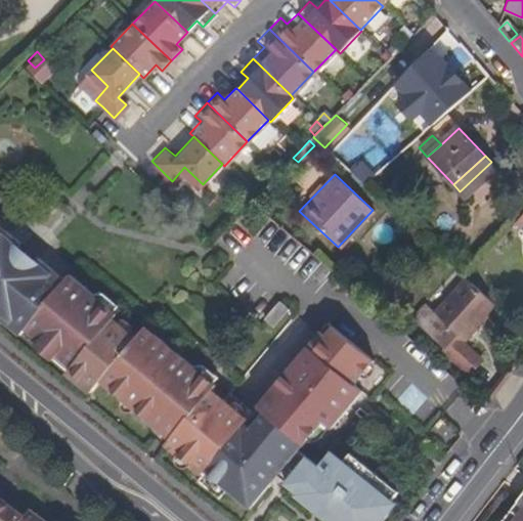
[(522,208),(513,219),(522,227),(522,208)]
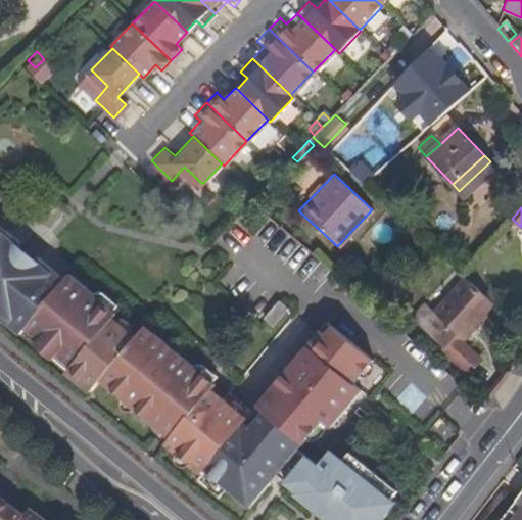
[(15,244),(18,240),(2,228),(0,230),(0,261),(2,262),(15,244)]
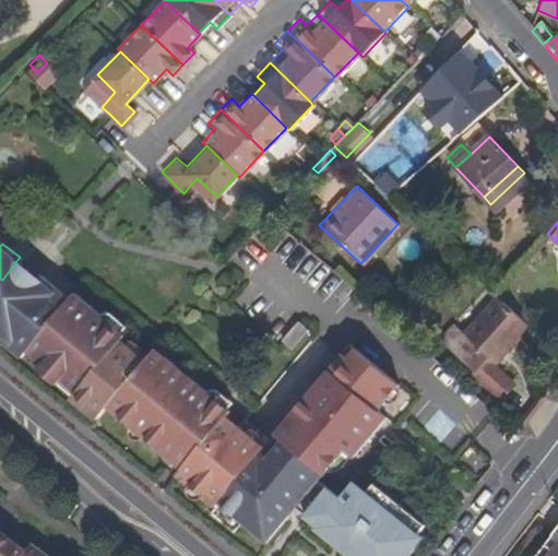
[(20,295),(34,278),(16,261),(2,280),(0,279),(0,319),(11,306),(13,308),(23,296),(20,295)]
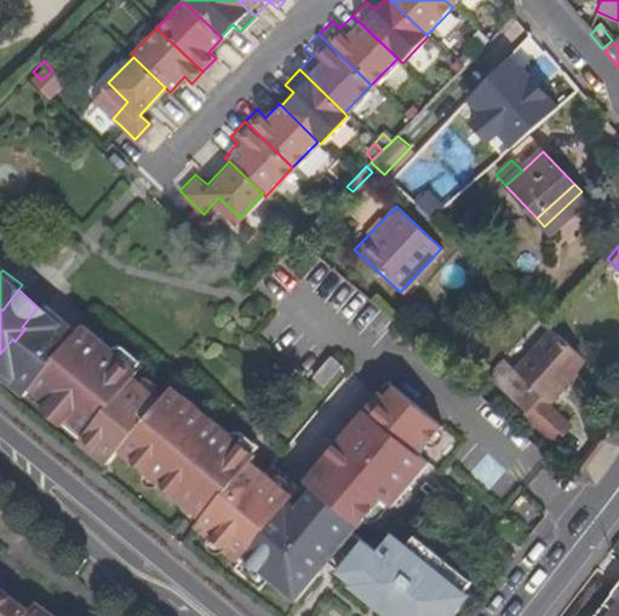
[(246,551),(291,495),(262,471),(257,478),(244,466),(248,460),(253,453),(250,449),(225,429),(170,383),(159,396),(154,392),(132,375),(137,370),(132,367),(107,345),(79,322),(74,329),(69,337),(55,326),(61,317),(41,303),(38,308),(22,327),(26,328),(15,341),(12,339),(0,353),(0,375),(22,393),(28,386),(45,401),(64,416),(82,431),(76,438),(97,454),(103,445),(114,454),(116,449),(125,439),(135,447),(126,458),(135,464),(150,477),(165,489),(175,496),(188,496),(190,491),(201,501),(193,511),(188,517),(208,534),(225,550),(228,552),(235,542),(246,551)]
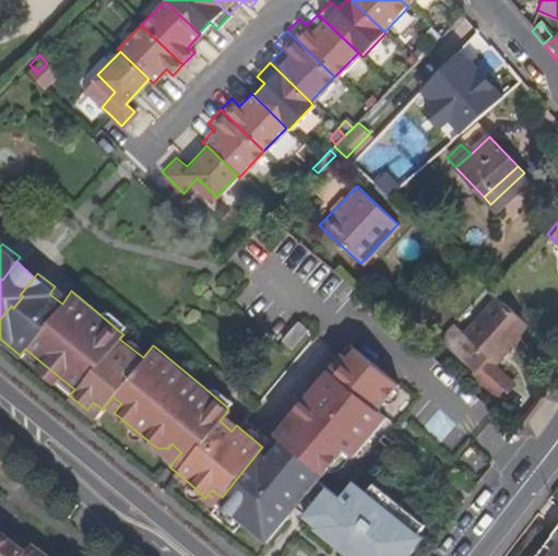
[(67,297),(55,286),(49,294),(62,304),(67,297)]
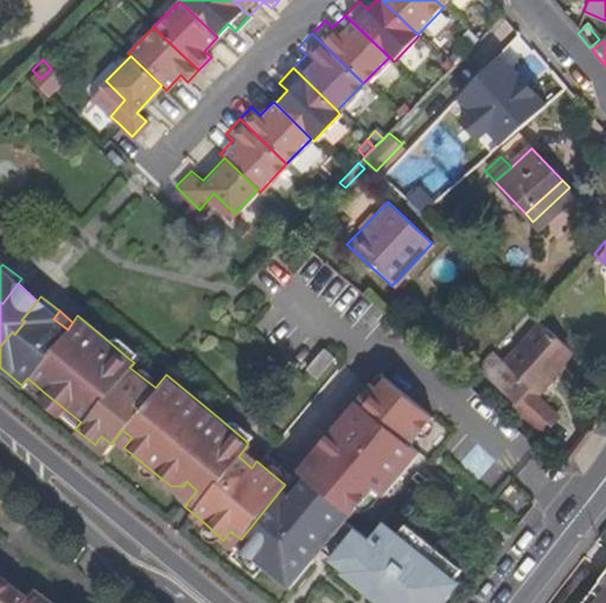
[(537,392),(572,354),(536,321),(502,358),(492,348),(477,364),(515,399),(511,404),(543,432),(556,417),(530,396),(535,390),(537,392)]
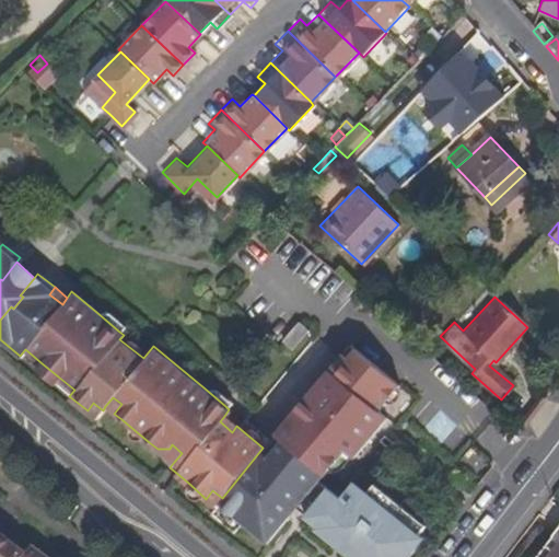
[(119,332),(118,320),(108,311),(96,312),(119,332)]
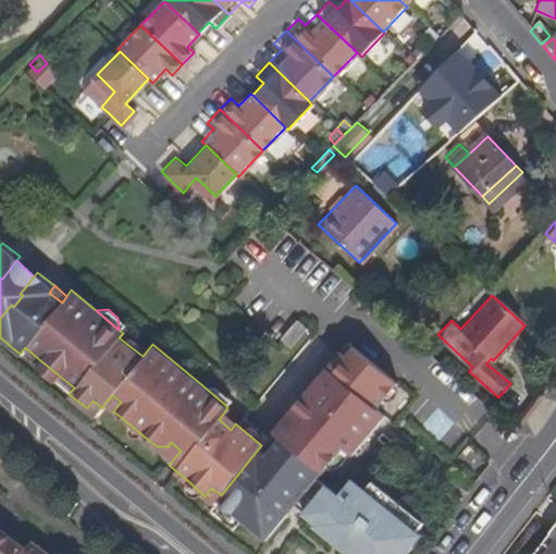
[(295,344),(310,327),(301,319),(286,337),(295,344)]
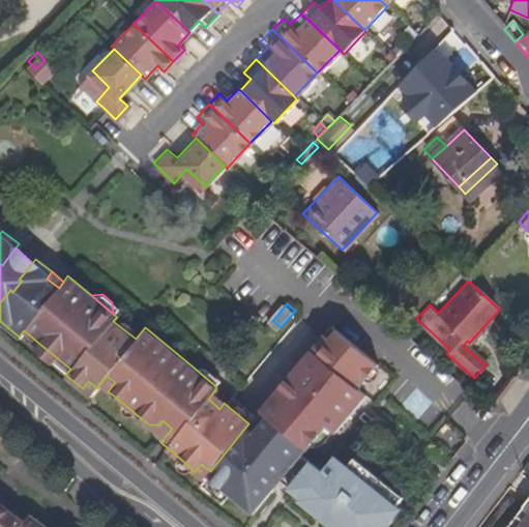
[(130,327),(129,325),(124,321),(121,320),(118,321),(113,321),(131,335),(131,332),(131,329),(130,327)]
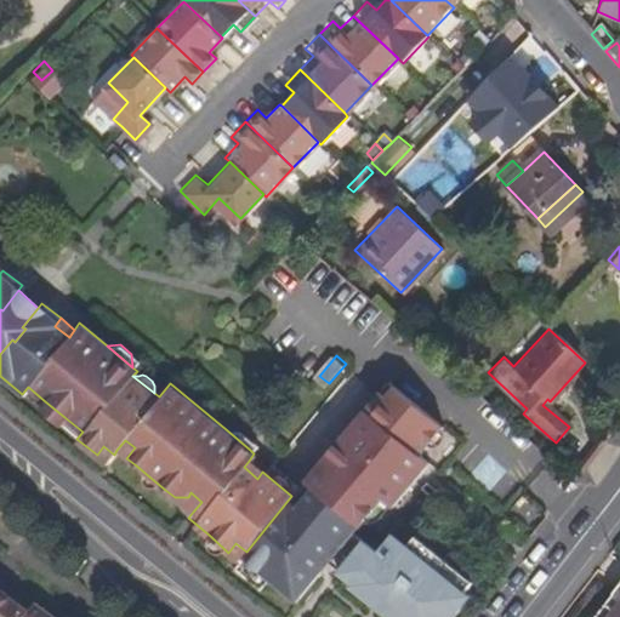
[(352,535),(376,501),(385,508),(421,462),(414,456),(437,424),(385,382),(297,489),(291,496),(246,552),(239,559),(294,603),(317,572),(306,563),(313,553),(325,563),(354,583),(351,588),(390,616),(442,616),(449,607),(455,611),(468,593),(464,589),(471,580),(411,536),(402,549),(388,538),(377,554),(352,535)]
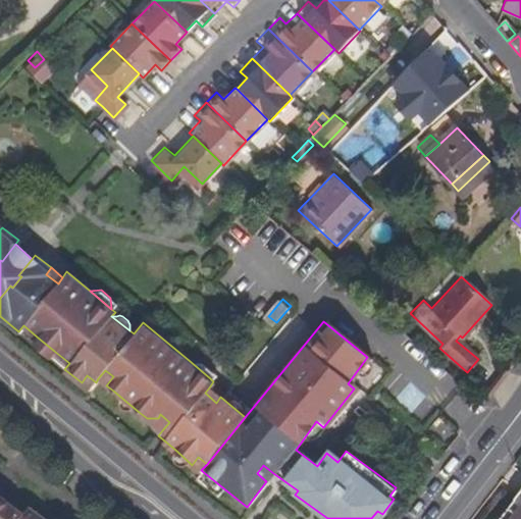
[(54,351),(38,338),(33,344),(50,357),(54,351)]
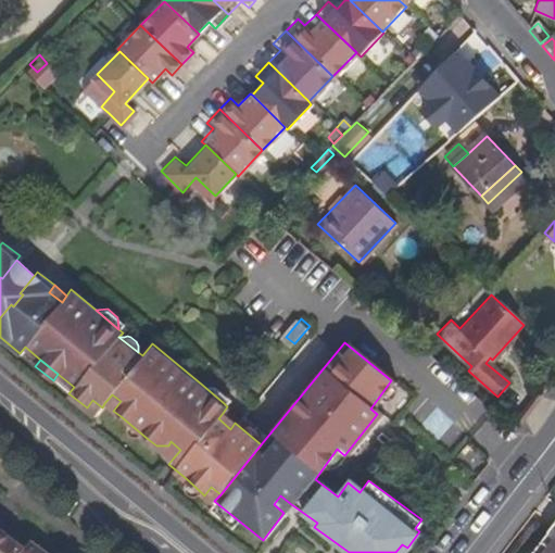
[(228,397),(214,385),(202,385),(224,403),(228,397)]
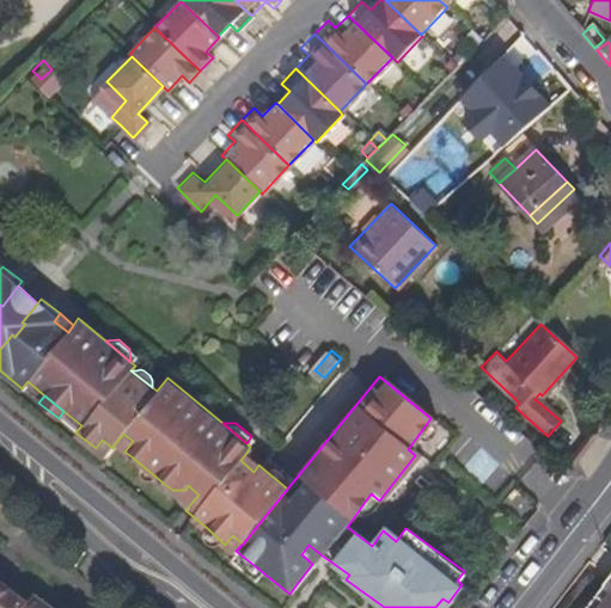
[(124,452),(133,441),(123,434),(115,443),(124,452)]
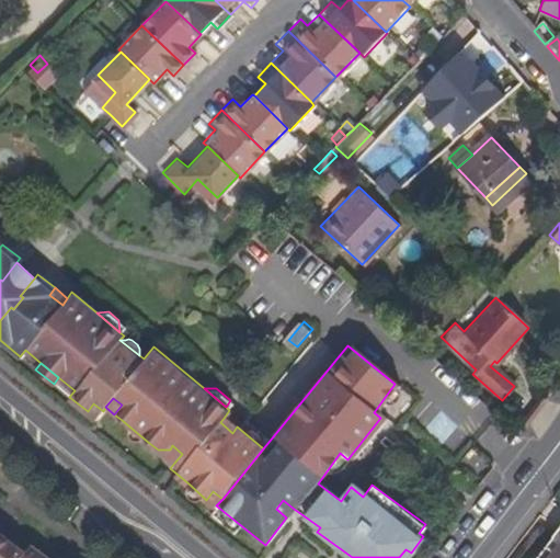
[(96,419),(103,411),(93,403),(88,411),(96,419)]
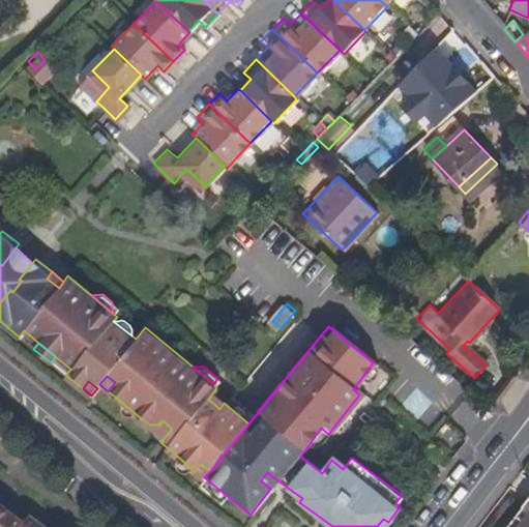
[(413,416),(430,399),(410,381),(394,399),(413,416)]
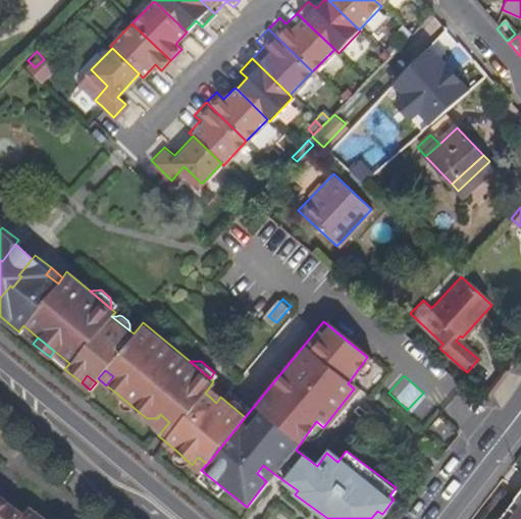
[(220,397),(209,387),(205,393),(216,403),(220,397)]
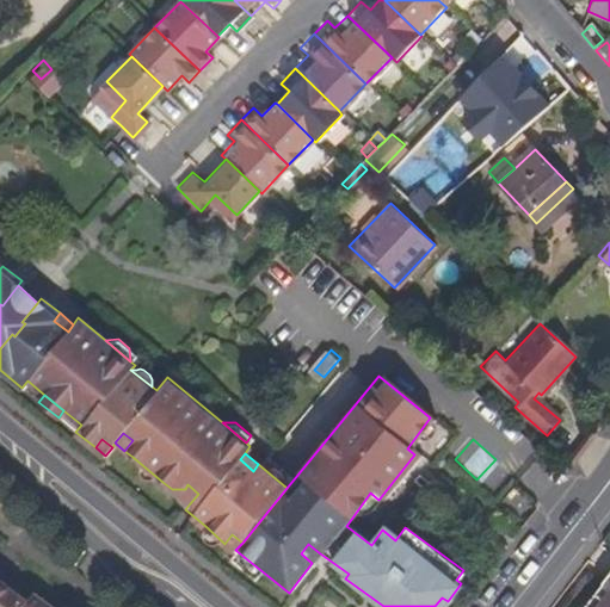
[(148,470),(133,457),(131,459),(131,464),(133,468),(136,470),(140,471),(142,471),(148,470)]
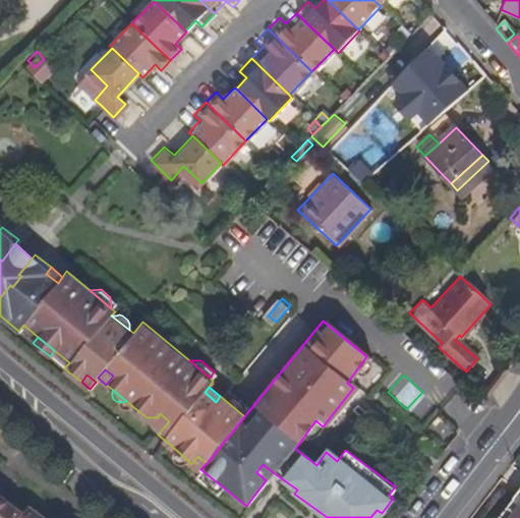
[(249,410),(225,390),(220,396),(244,416),(249,410)]
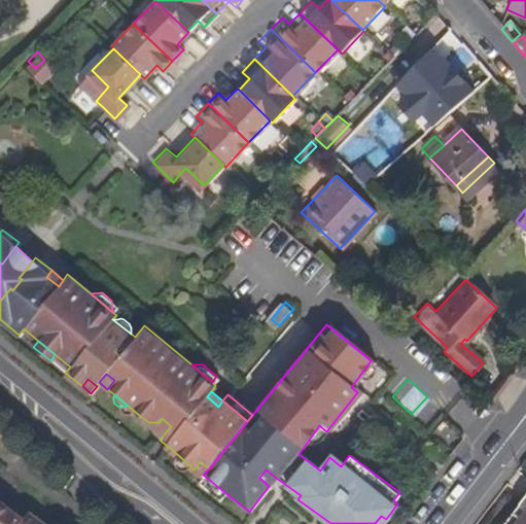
[(160,440),(164,434),(148,422),(140,416),(139,418),(139,420),(139,422),(141,424),(160,440)]
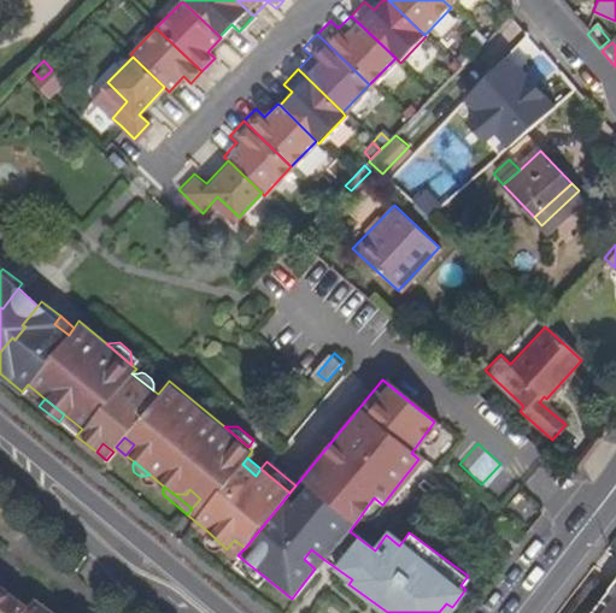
[(192,508),(200,499),(189,489),(187,494),(174,494),(192,508)]
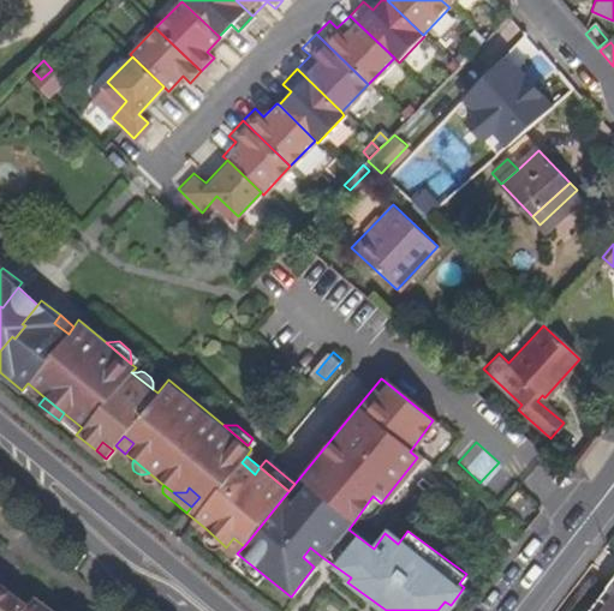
[(224,545),(207,529),(207,532),(206,535),(204,538),(206,540),(206,543),(208,544),(210,546),(213,547),(215,547),(219,547),(220,546),(222,545),(224,545)]
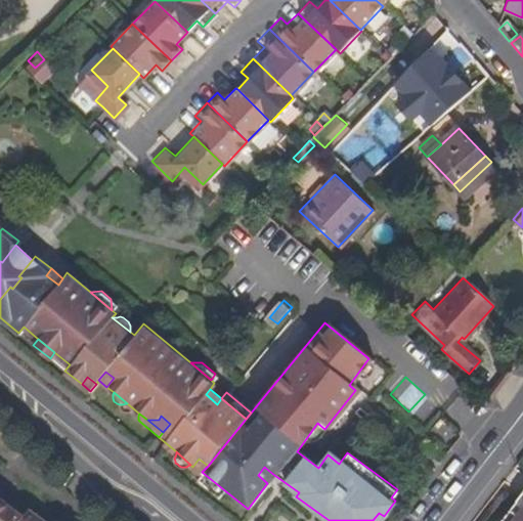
[(208,466),(199,459),(192,467),(201,473),(202,472),(208,466)]
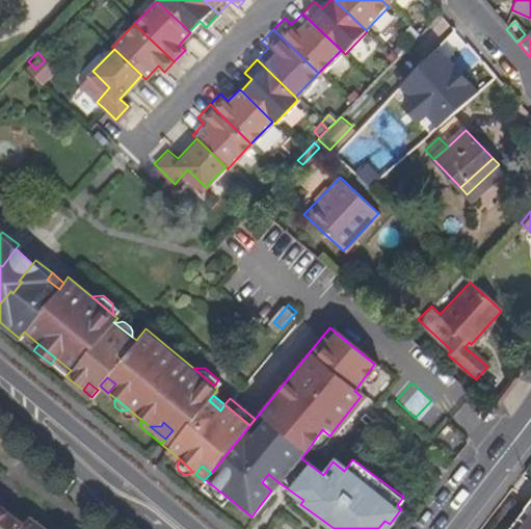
[(271,491),(279,482),(268,474),(262,482),(271,491)]
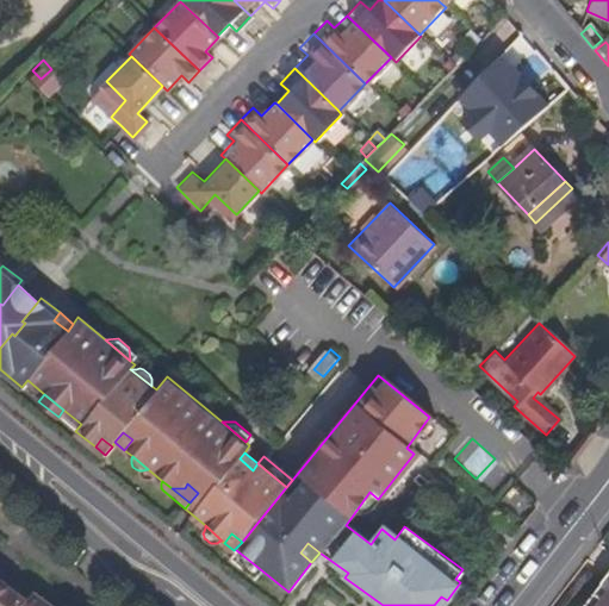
[(608,605),(608,579),(606,583),(600,580),(578,605),(608,605)]
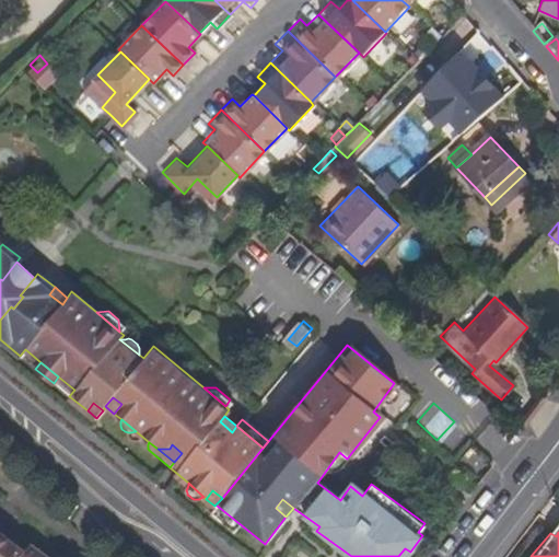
[(42,556),(32,548),(25,555),(0,535),(0,556),(42,556)]
